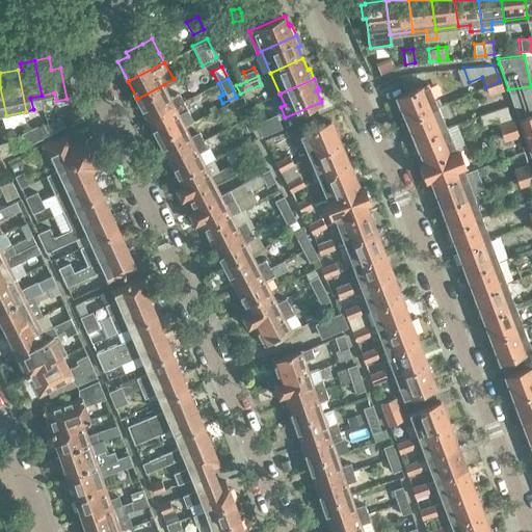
[(500,81),(485,87),(494,108),(507,104),(500,81)]
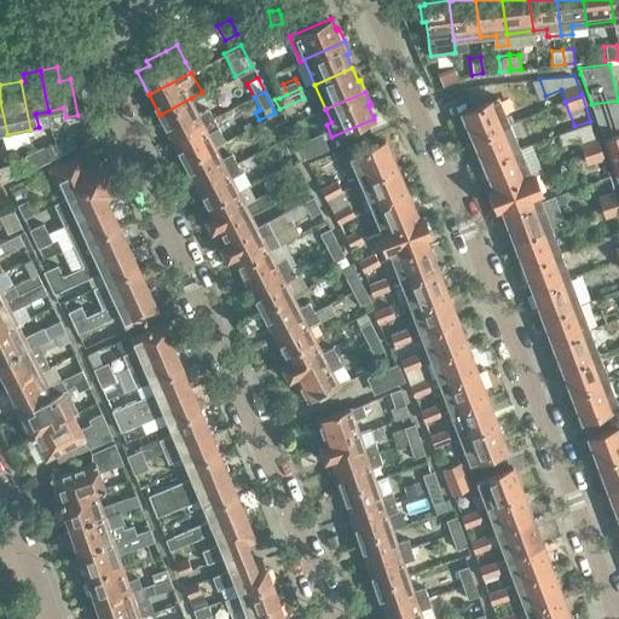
[(160,115),(173,139),(213,119),(208,109),(198,114),(191,98),(160,115)]
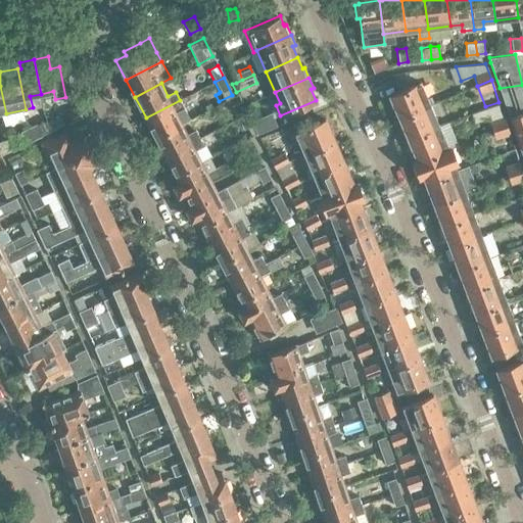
[(431,105),(426,95),(421,83),(390,95),(400,119),(431,105)]
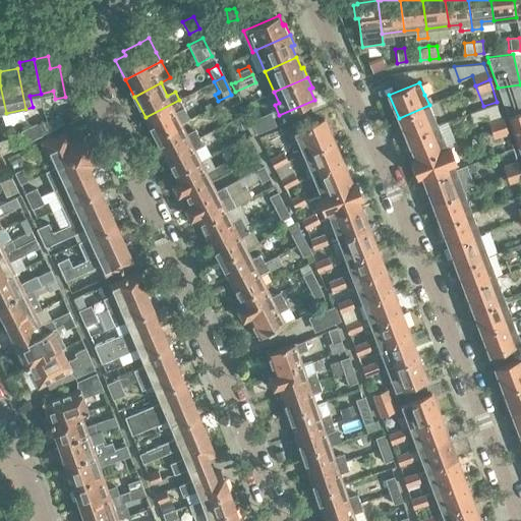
[(520,90),(520,84),(498,88),(509,120),(520,117),(520,90)]
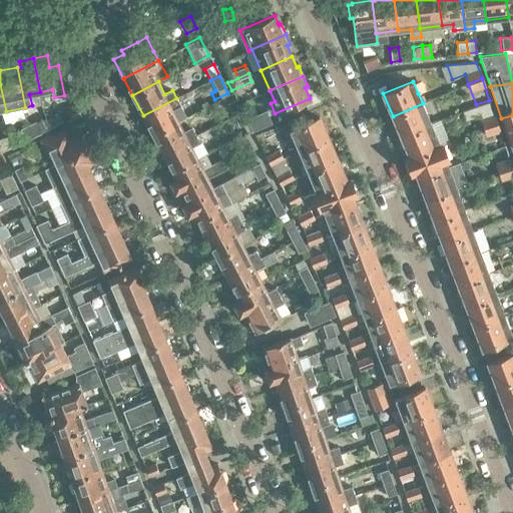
[(180,105),(176,98),(143,115),(152,134),(178,120),(185,117),(180,105)]
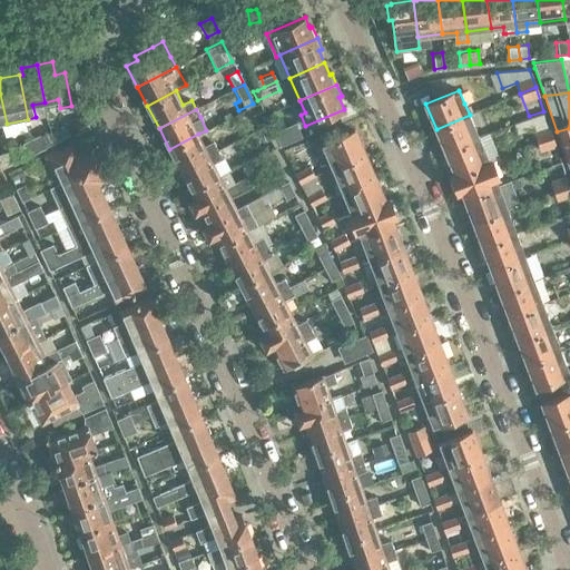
[(251,114),(258,127),(267,123),(259,109),(251,114)]
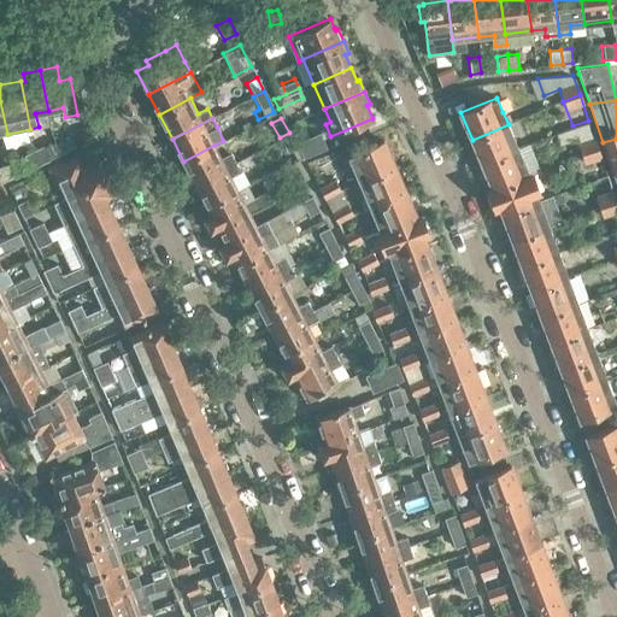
[(517,121),(509,124),(472,140),(483,164),(518,148),(528,145),(517,121)]
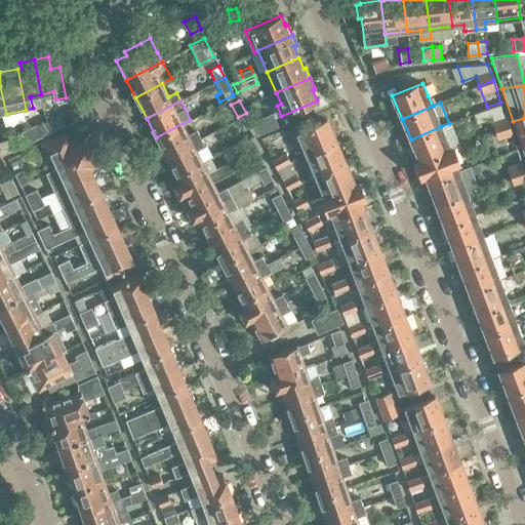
[(492,121),(495,128),(508,123),(499,104),(473,114),(476,123),(487,119),(488,123),(492,121)]
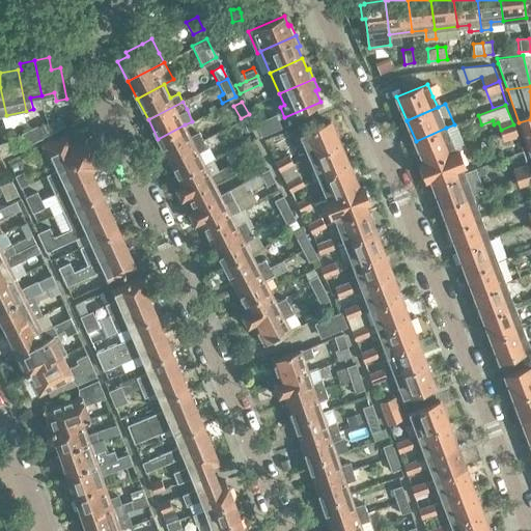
[(84,118),(80,110),(70,114),(74,123),(84,118)]
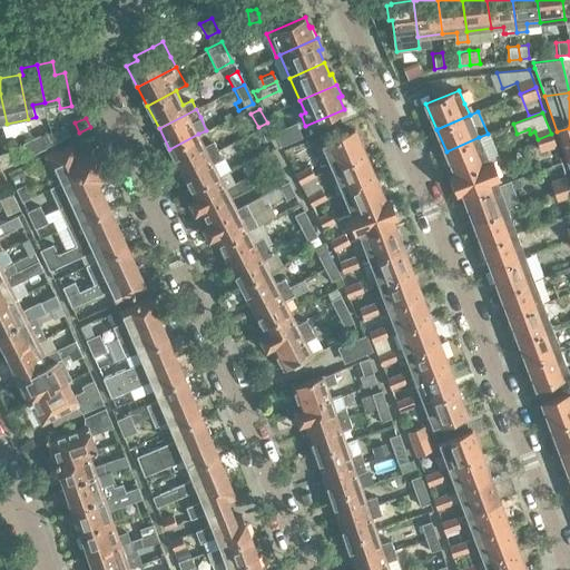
[(302,136),(296,121),(274,133),(281,146),(302,136)]
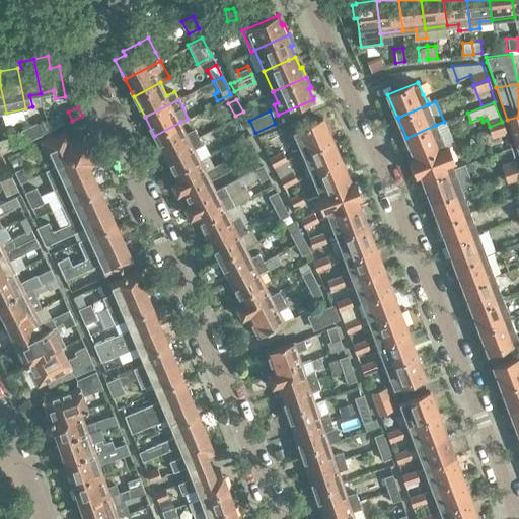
[(248,123),(247,121),(243,112),(235,116),(240,127),(248,123)]
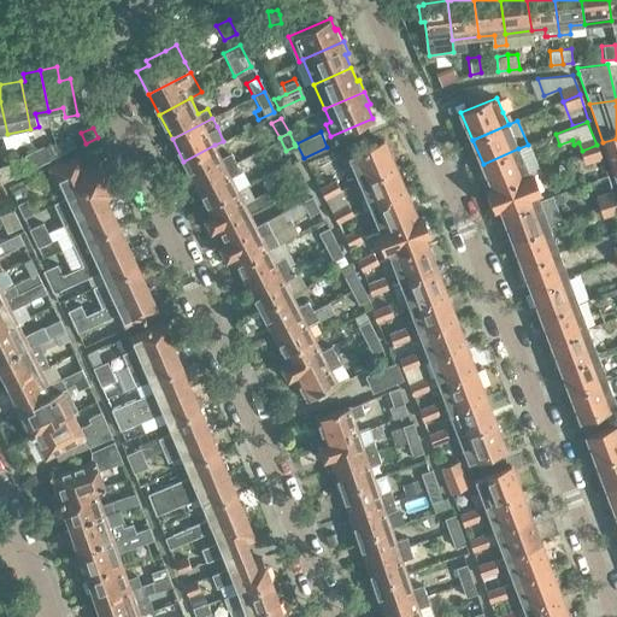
[(616,139),(603,142),(613,175),(616,174),(616,139)]
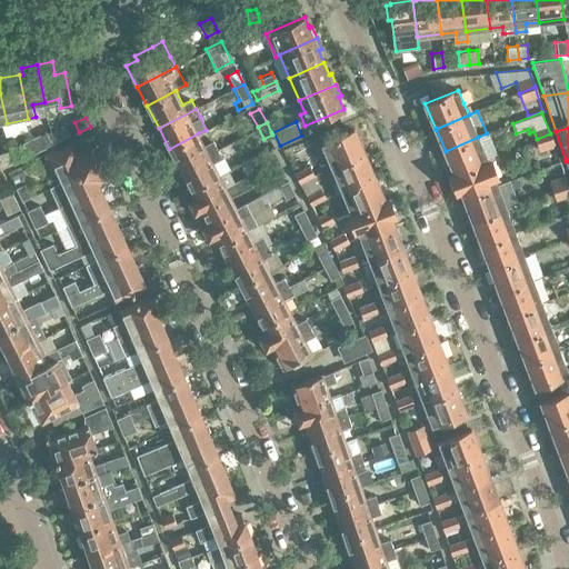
[(321,142),(331,166),(363,152),(353,129),(321,142)]
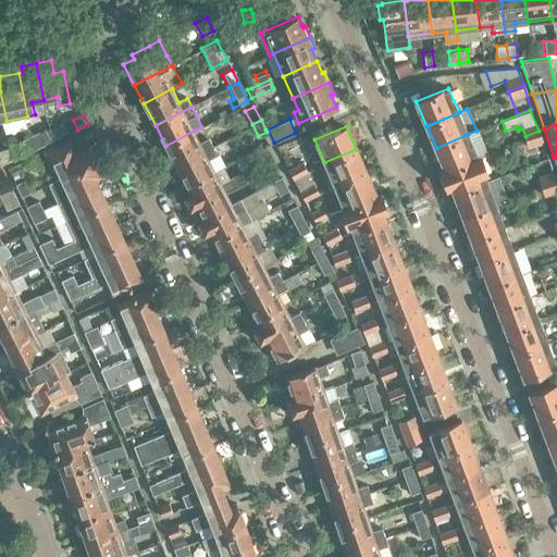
[(165,146),(176,165),(213,147),(209,137),(199,143),(194,131),(165,146)]
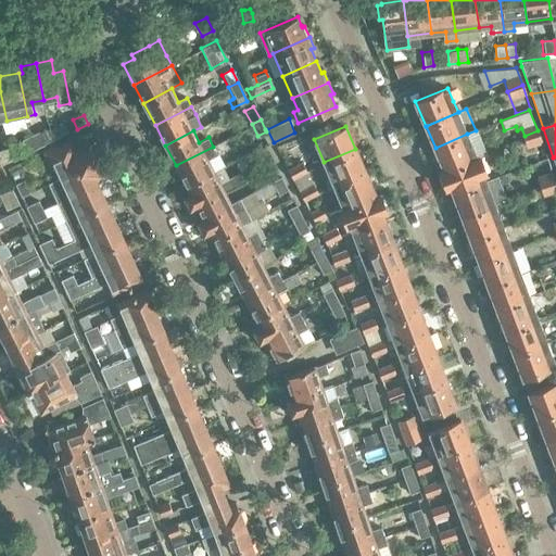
[(542,142),(538,130),(525,136),(529,147),(542,142)]
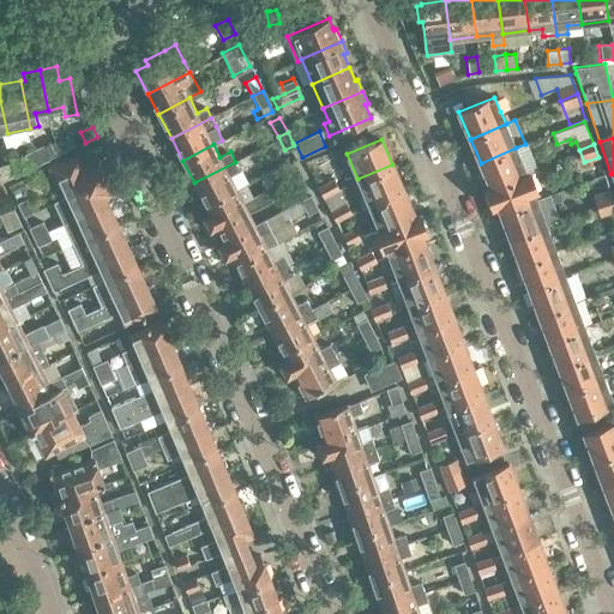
[(32,168),(48,160),(42,146),(25,155),(32,168)]
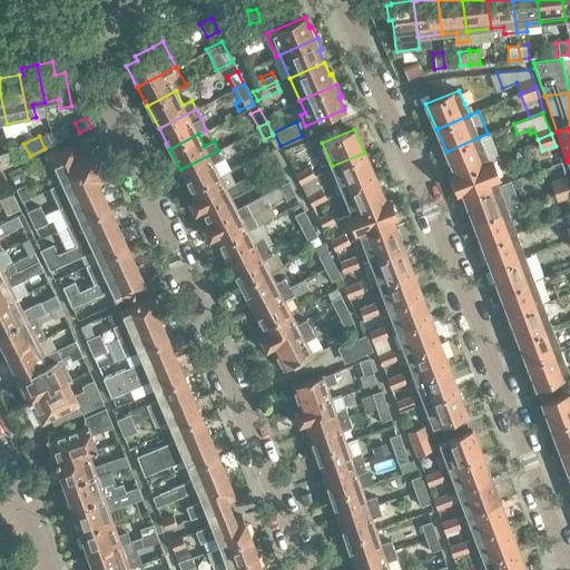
[(479,137),(446,151),(455,173),(488,158),(479,137)]
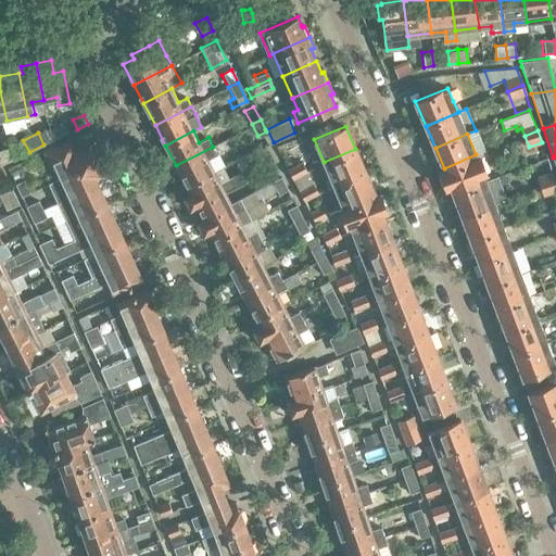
[(59,175),(95,159),(88,144),(75,150),(71,142),(58,148),(57,146),(43,152),(51,168),(55,167),(59,175)]
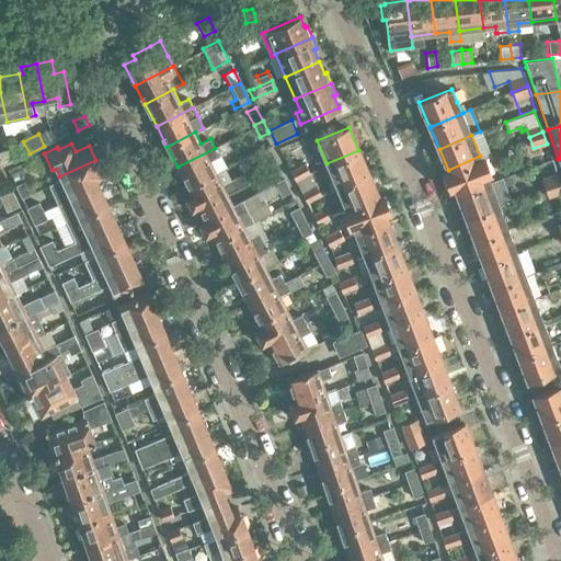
[(0,163),(1,165),(12,161),(9,147),(0,149),(0,163)]
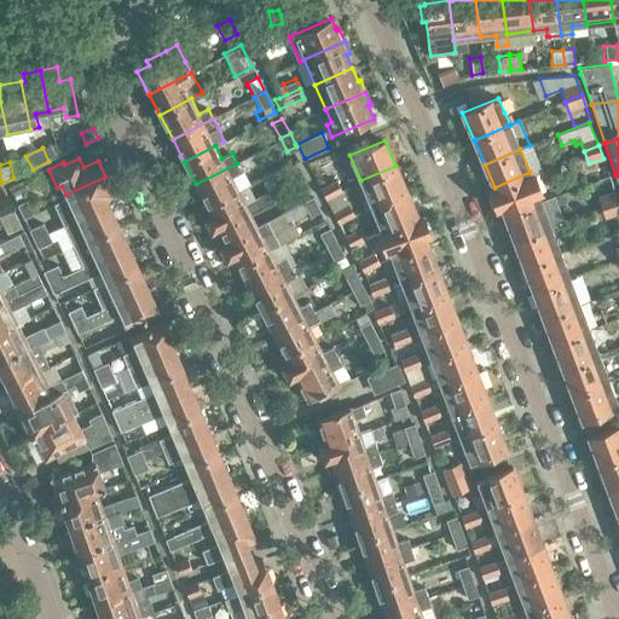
[(237,163),(196,184),(208,207),(238,190),(232,178),(242,173),(237,163)]
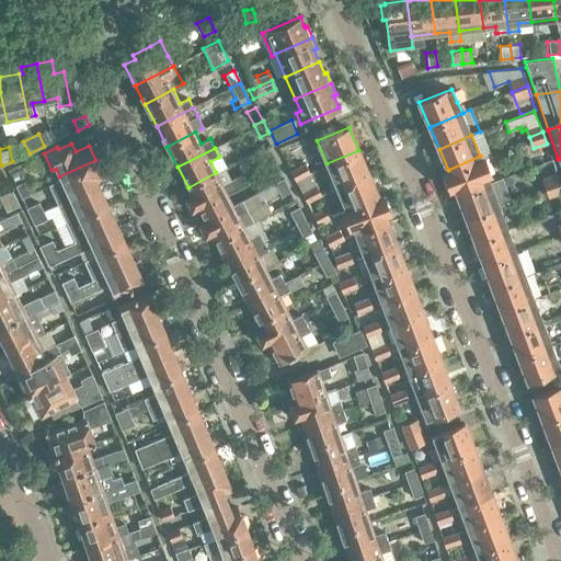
[(368,173),(358,150),(327,163),(336,186),(368,173)]
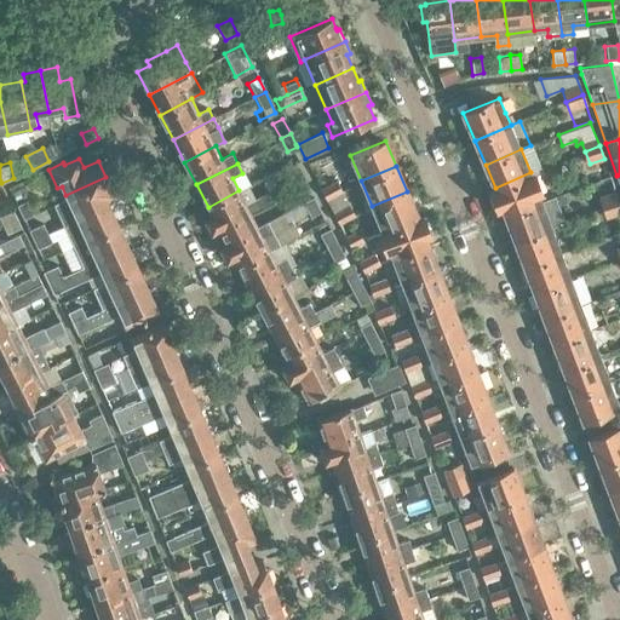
[(297,170),(287,174),(296,189),(305,184),(297,170)]
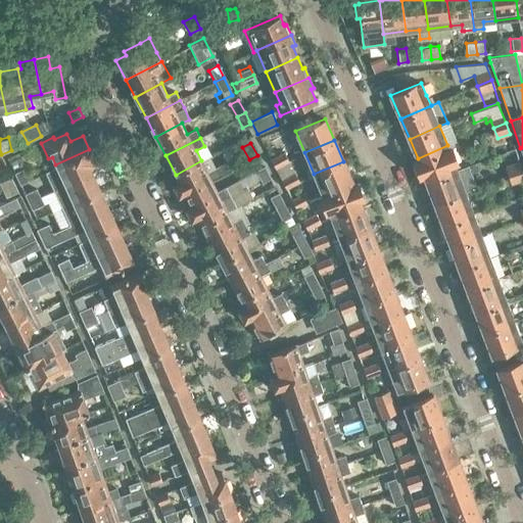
[(447,145),(418,158),(414,160),(420,176),(424,175),(427,181),(457,170),(456,164),(458,163),(450,144),(447,145)]
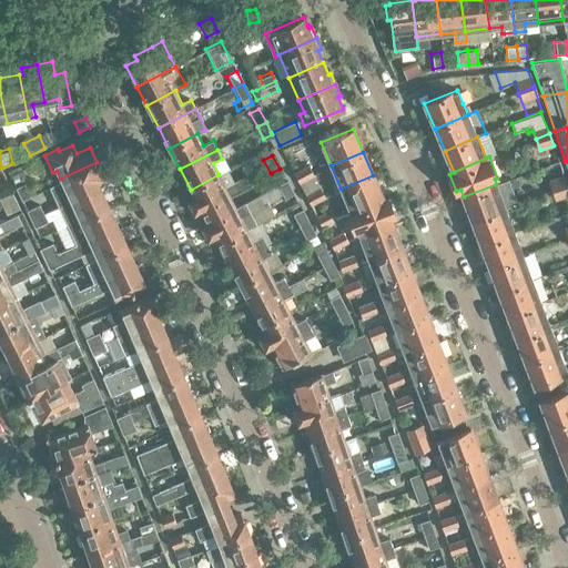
[(547,178),(551,189),(567,184),(559,161),(521,174),(525,185),(547,178)]
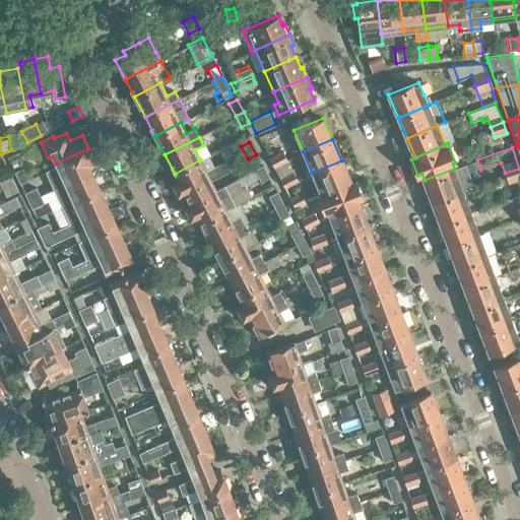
[(94,161),(88,148),(55,164),(57,167),(46,171),(53,187),(90,170),(88,165),(94,161)]
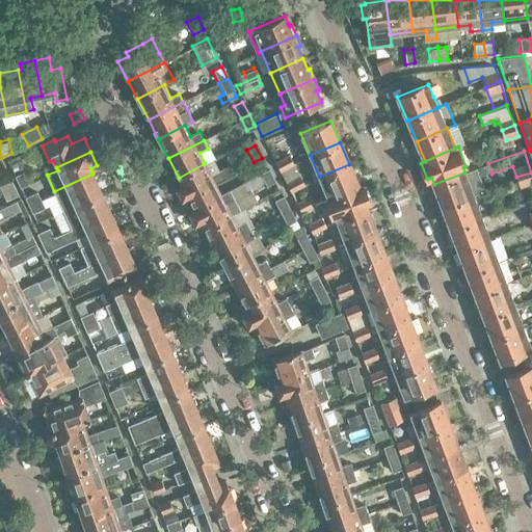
[(278,170),(292,162),(288,153),(273,161),(278,170)]
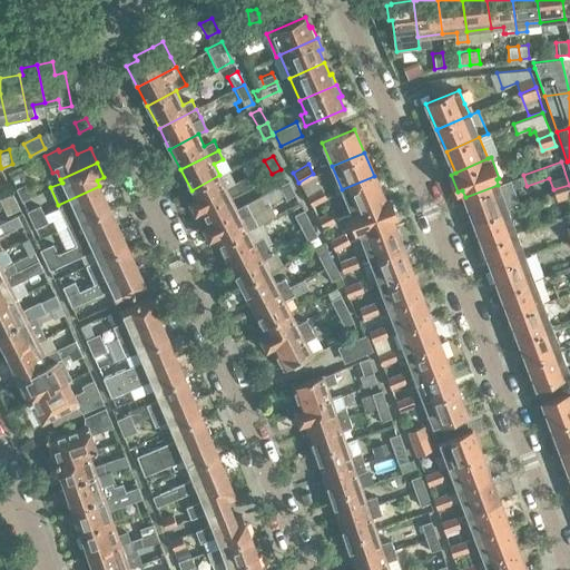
[(189,200),(197,214),(203,212),(205,217),(234,202),(231,196),(248,187),(243,176),(234,180),(229,170),(219,175),(192,190),(195,197),(189,200)]
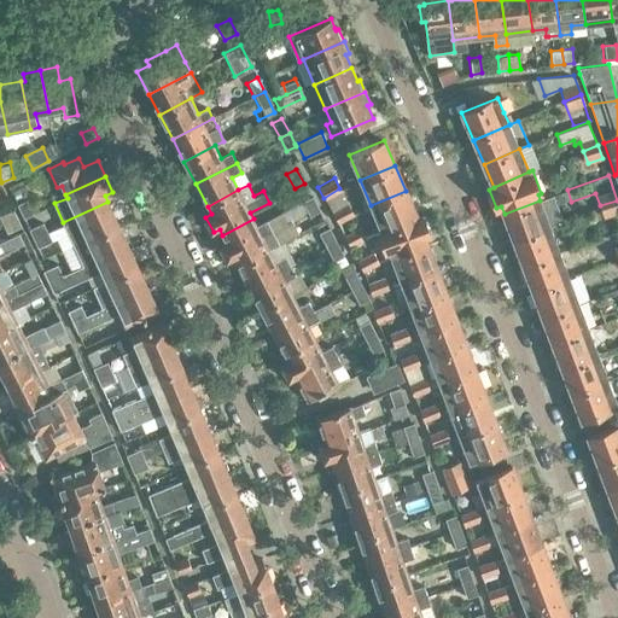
[(353,214),(339,188),(324,198),(337,222),(353,214)]
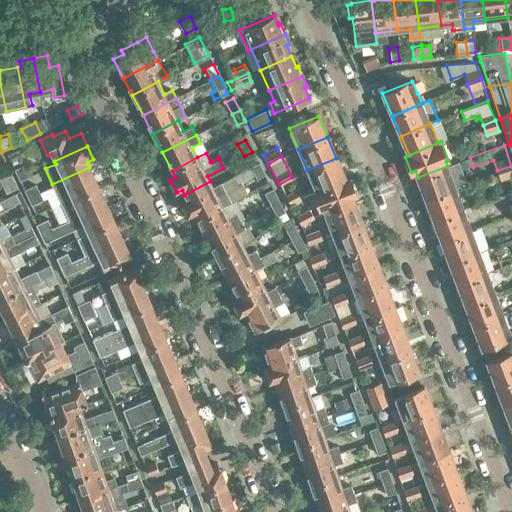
[(307,170),(315,190),(344,178),(336,158),(307,170)]
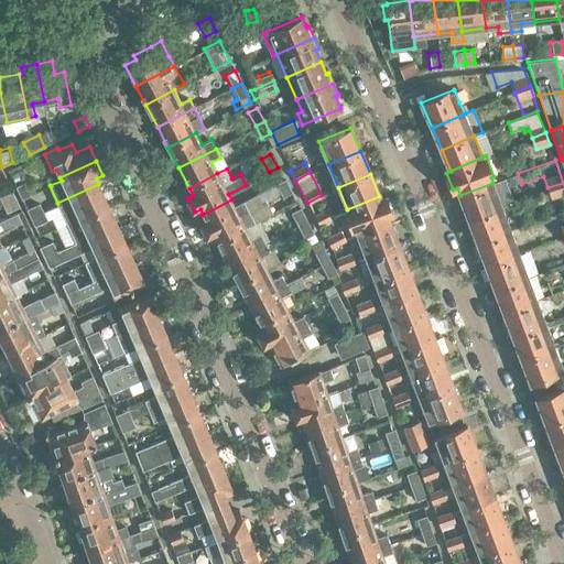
[(256,193),(257,195),(261,203),(280,194),(281,196),(291,192),(283,179),(256,193)]
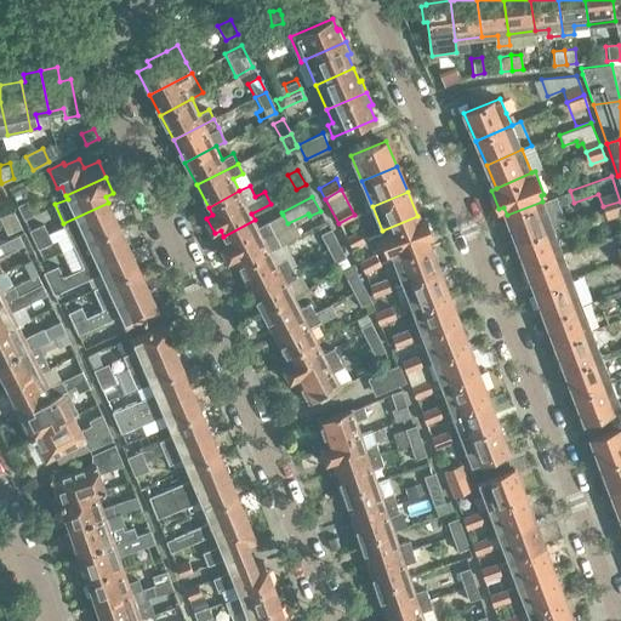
[(542,201),(507,215),(516,240),(552,227),(565,222),(554,197),(542,201)]
